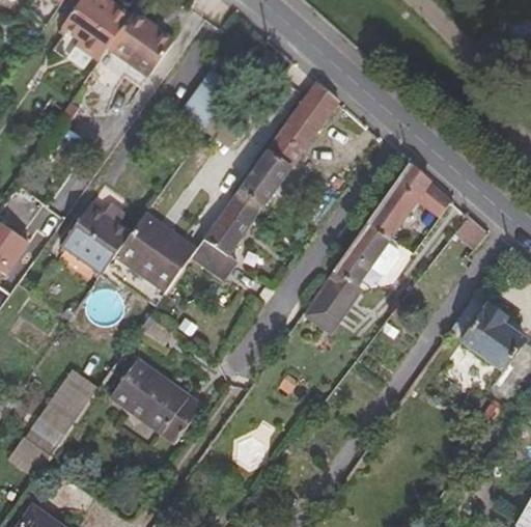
[(76,42),(100,58),(108,47),(130,16),(107,0),(79,0),(61,25),(78,36),(76,42)]
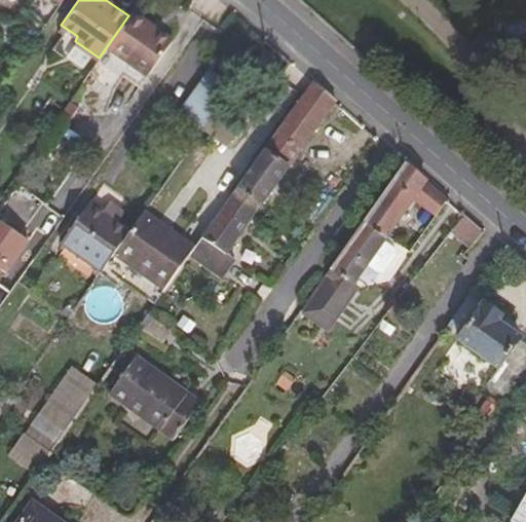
[(173,38),(133,9),(128,15),(107,46),(146,75),(173,38)]
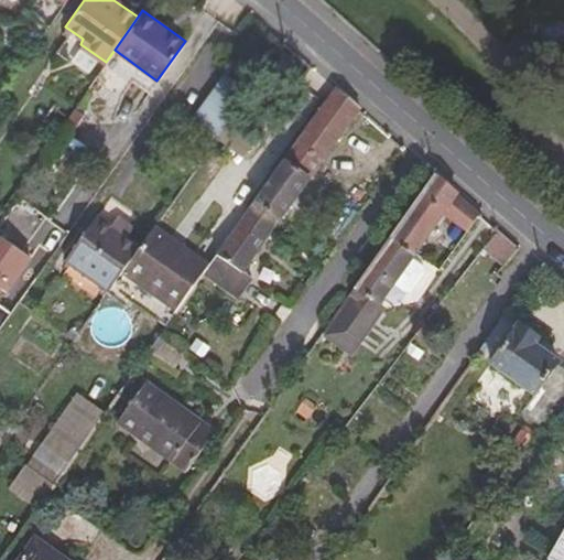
[(191,117),(216,136),(250,87),(225,70),(191,117)]
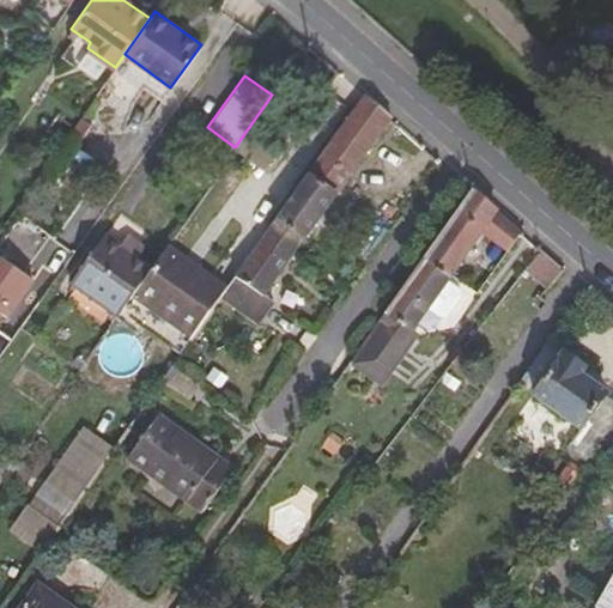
[(295,250),(392,116),(364,92),(266,230),(295,250)]
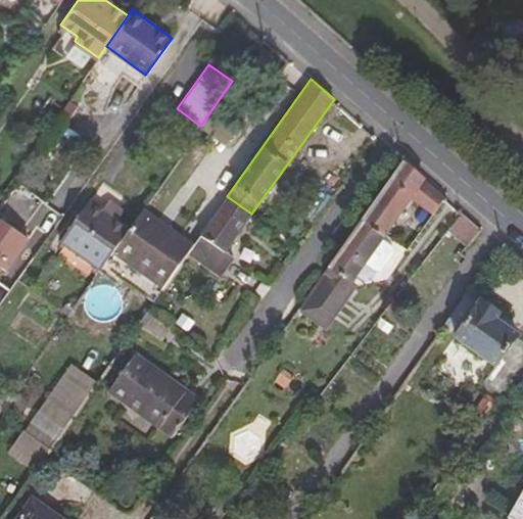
[(191,139),(200,126),(177,108),(167,123),(191,139)]
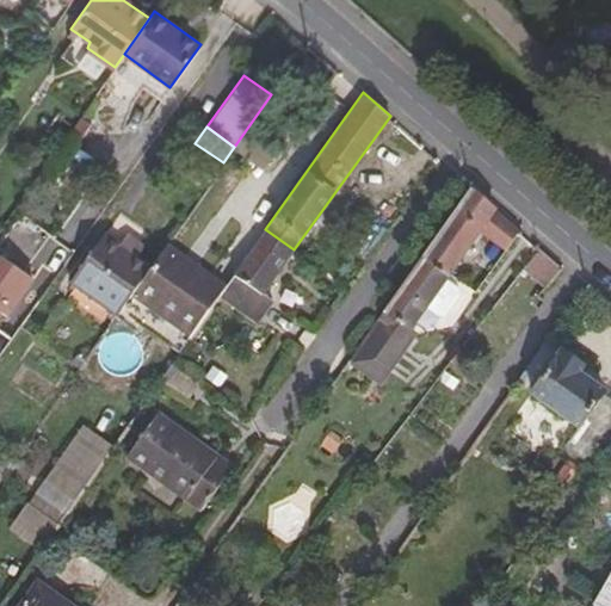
[(500,241),(513,224),(489,203),(470,186),(424,252),(451,271),(482,227),(500,241)]
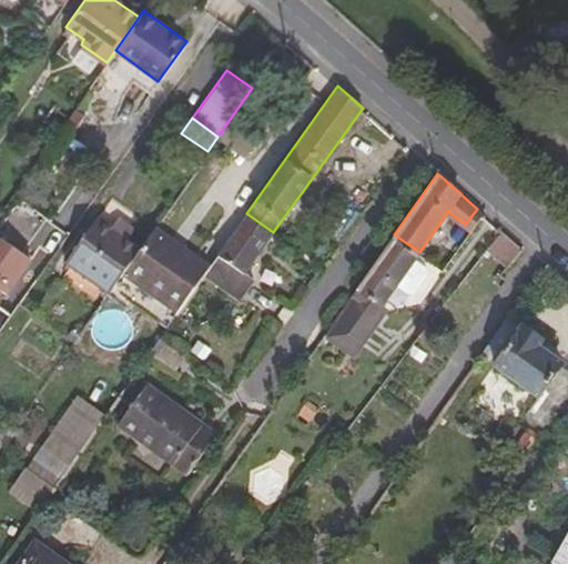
[(244,271),(273,232),(246,213),(211,264),(203,274),(239,300),(254,279),(244,271)]
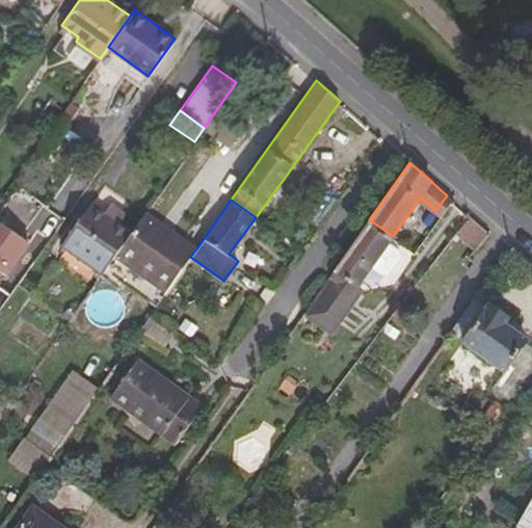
[(111,201),(104,210),(123,223),(129,213),(111,201)]
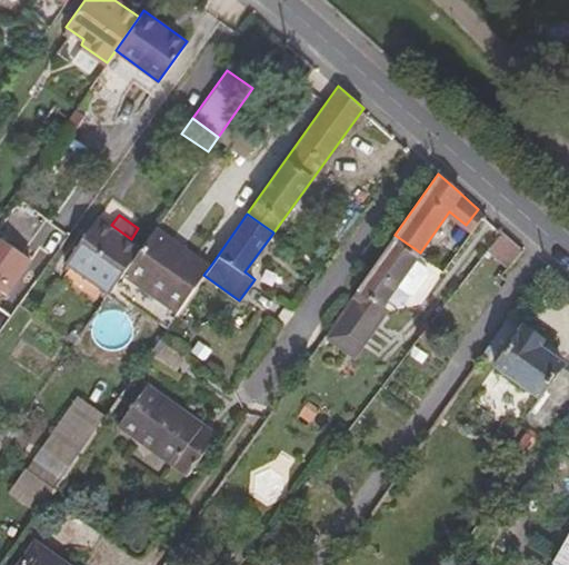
[(141,246),(131,239),(111,225),(99,216),(66,261),(108,293),(109,291),(121,273),(141,246)]
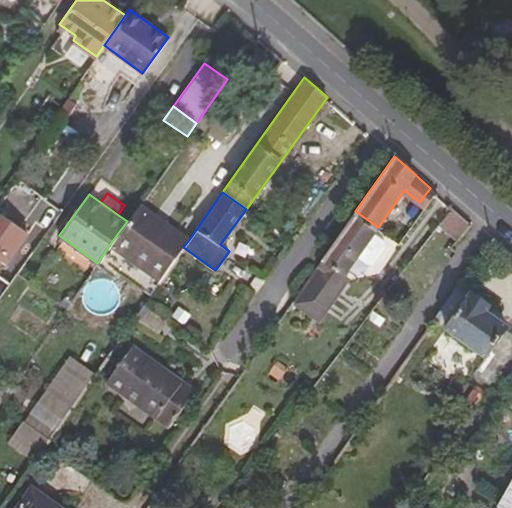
[(190,238),(140,202),(127,221),(109,245),(98,262),(105,267),(108,262),(151,293),(160,281),(183,247),(190,238)]
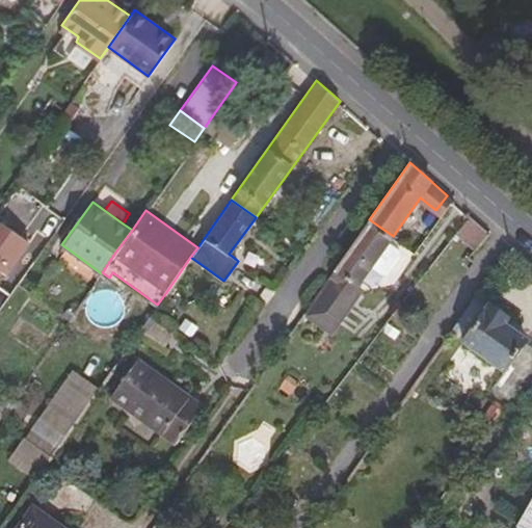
[(476,241),(486,230),(470,215),(460,227),(476,241)]
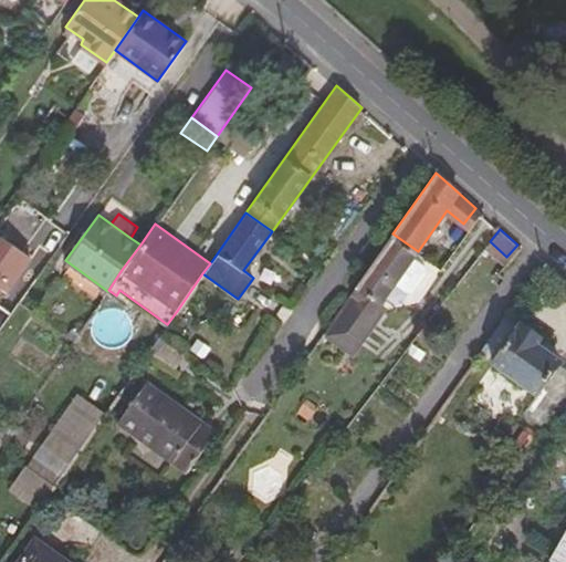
[(28,253),(0,233),(0,267),(11,276),(28,253)]
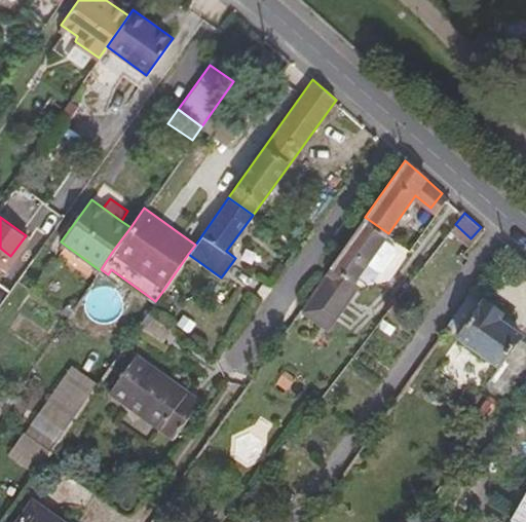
[(385,238),(388,233),(365,217),(330,267),(300,308),(328,328),(354,291),(349,287),(354,281),(367,262),(377,269),(384,268),(397,252),(395,245),(385,238)]
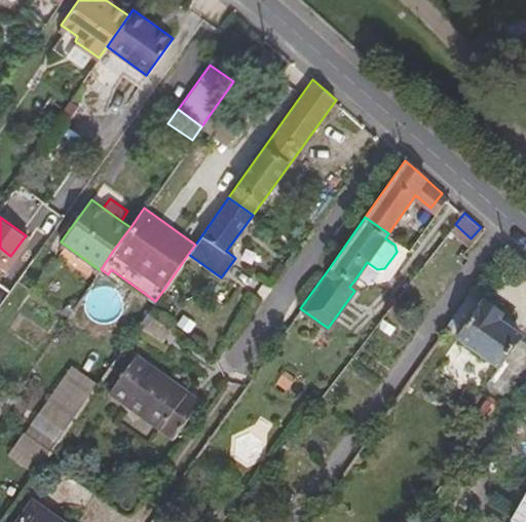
[(354,281),(349,287),(354,291),(360,284),(354,281)]
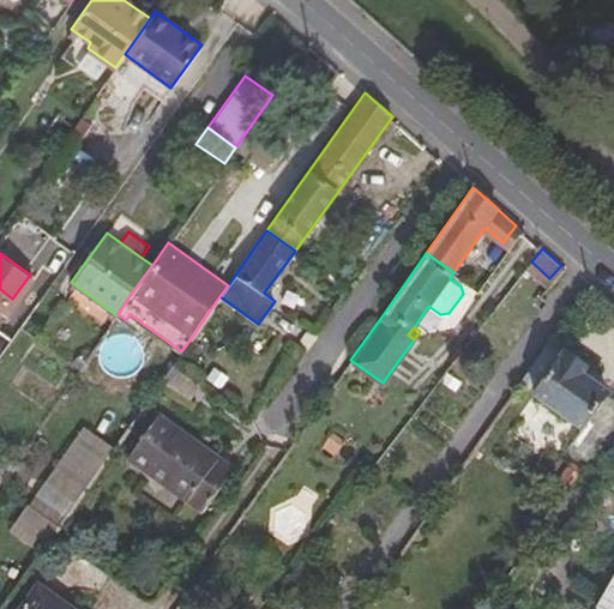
[(560,353),(547,342),(519,381),(534,392),(533,395),(581,429),(569,445),(588,460),(613,422),(613,399),(608,395),(609,391),(584,373),(588,367),(564,348),(560,353)]
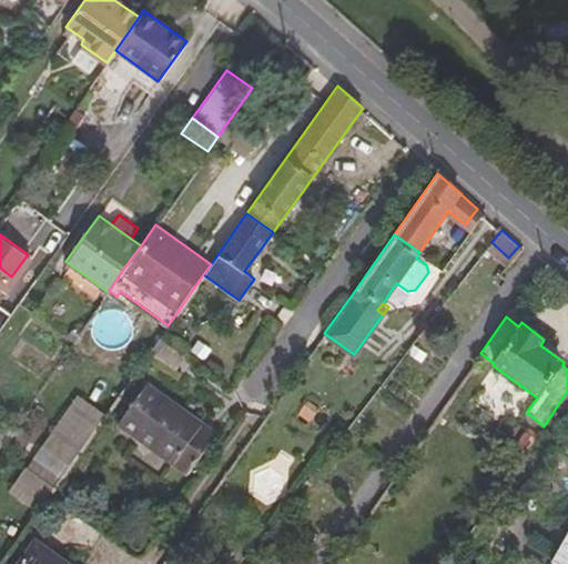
[(184,355),(159,338),(149,352),(174,371),(184,355)]
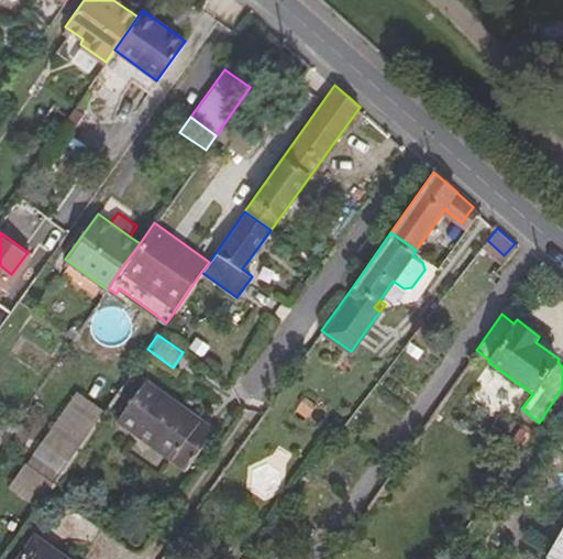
[(117,420),(185,470),(214,429),(146,379),(117,420)]
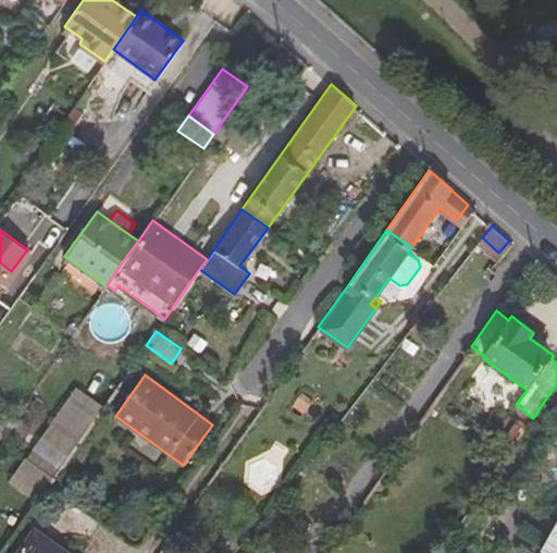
[(38,499),(102,406),(76,388),(11,479),(38,499)]
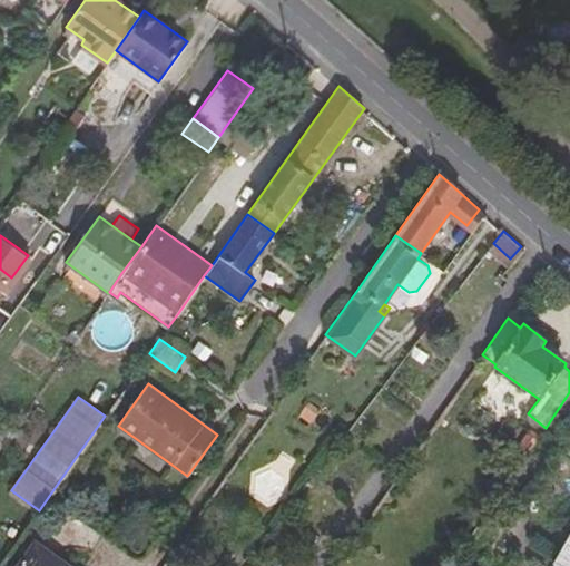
[(308,399),(298,413),(310,420),(321,407),(308,399)]
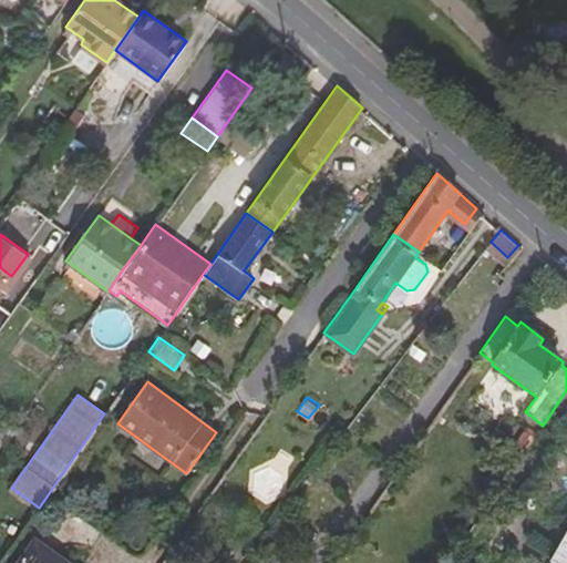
[(0,418),(0,431),(6,436),(11,427),(0,418)]
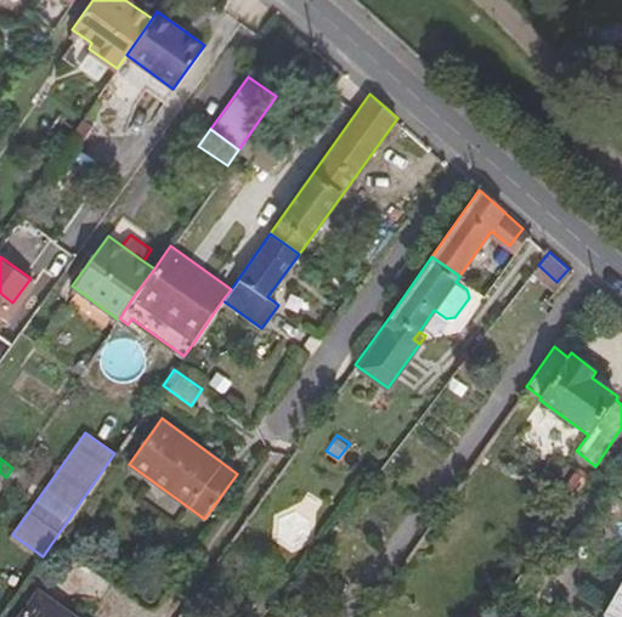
[(37,479),(16,463),(12,468),(6,477),(5,479),(26,492),(37,479)]
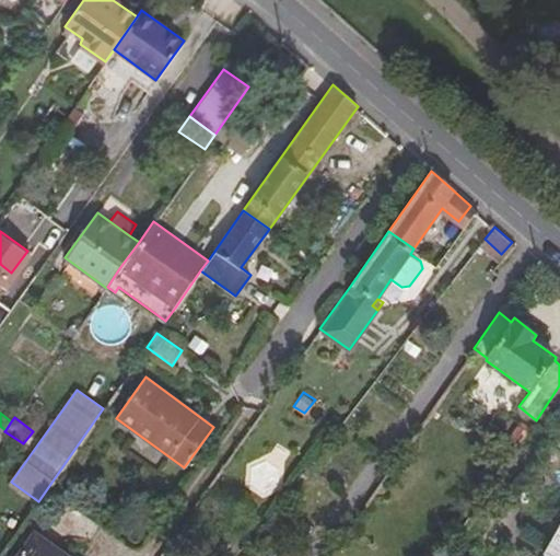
[(504,442),(515,449),(531,427),(521,419),(504,442)]
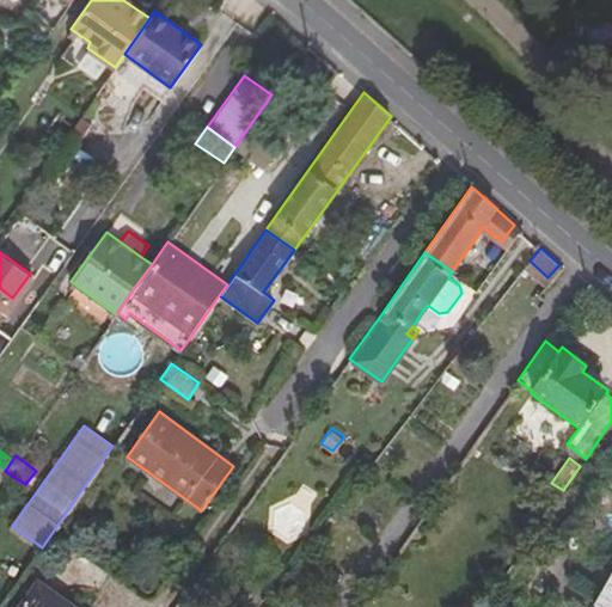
[(281,556),(265,562),(271,574),(286,568),(281,556)]
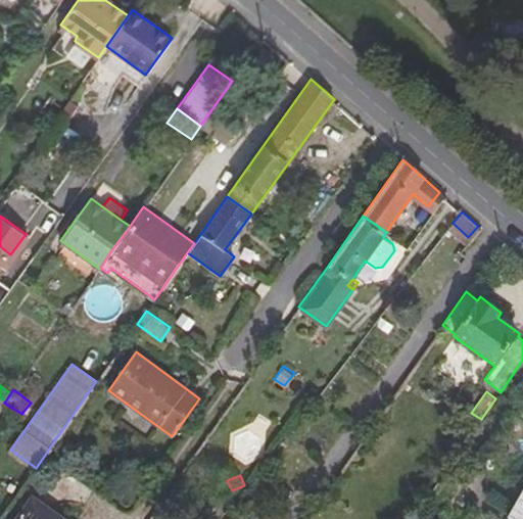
[(507,515),(514,518),(522,518),(522,486),(513,505),(509,512),(507,515)]
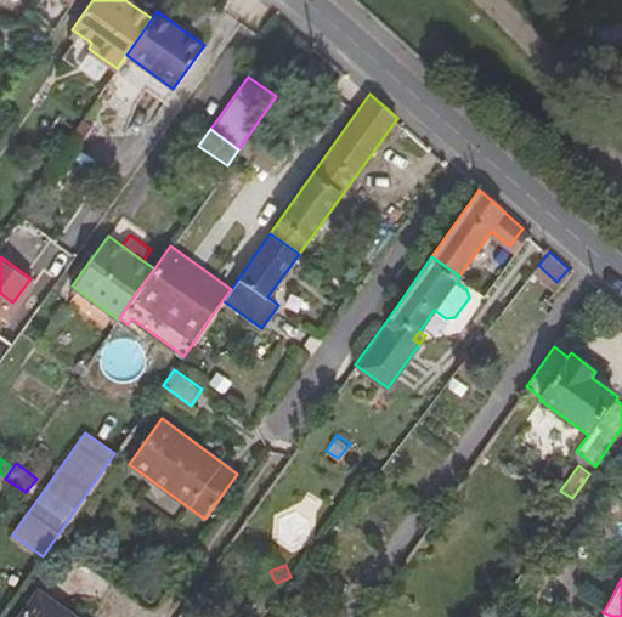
[(17,616),(75,616),(38,589),(17,616)]
